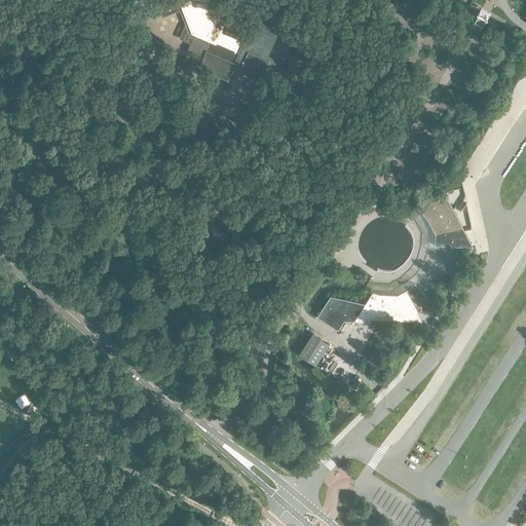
[(167,0),(157,4),(162,15),(181,8),(191,33),(191,34),(193,36),(187,49),(204,57),(200,67),(202,67),(202,68),(212,72),(212,71),(227,78),(229,74),(235,60),(243,63),(240,70),(240,71),(247,75),(248,73),(259,78),(267,60),(265,59),(266,54),(261,51),(270,32),(259,27),(260,19),(256,16),(253,25),(252,24),(245,42),(221,32),(226,21),(215,15),(220,4),(209,0),(167,0)]
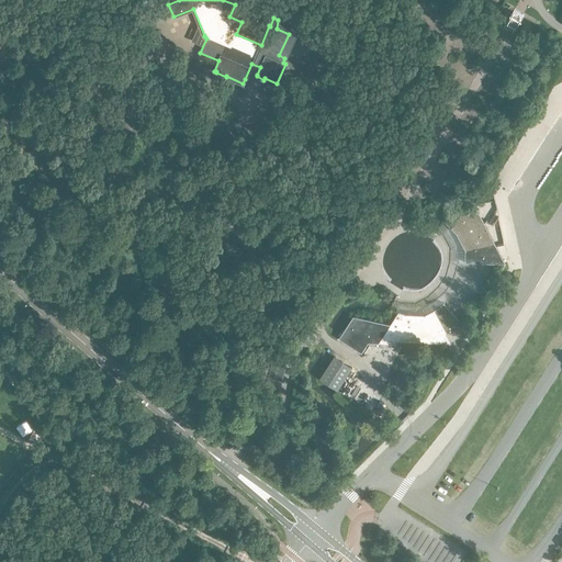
[(457,233),(464,249),(464,250),(465,250),(464,261),(505,263),(479,212),(465,204),(452,227),(457,233)]
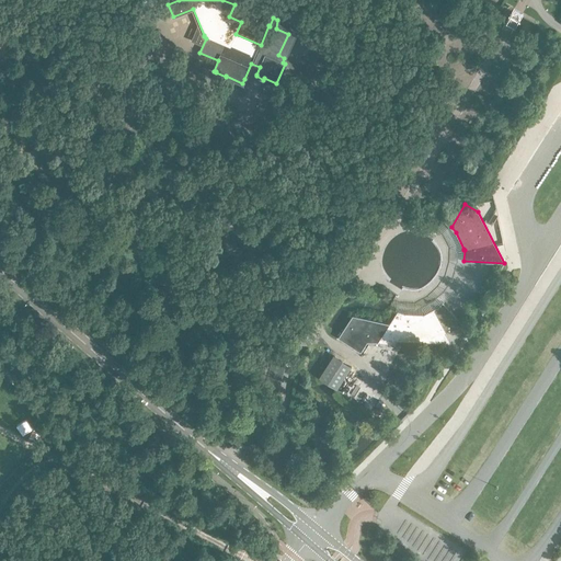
[(443,219),(436,229),(446,239),(451,249),(454,262),(449,277),(443,289),(435,297),(420,305),(404,304),(392,299),(387,310),(402,316),(422,317),(437,308),(450,296),(457,285),(464,266),(464,261),(465,249),(456,233),(450,228),(443,219)]
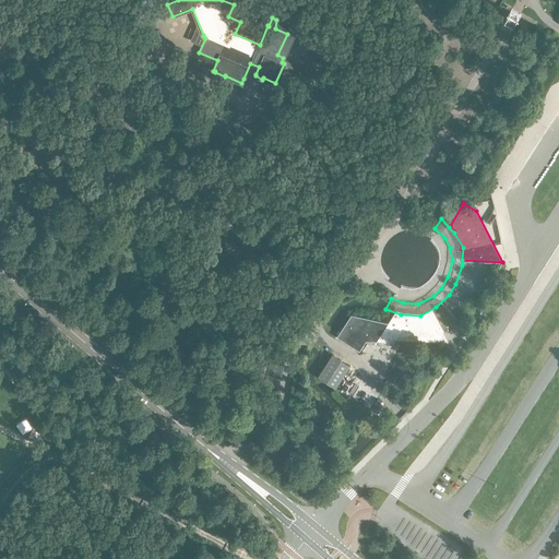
[(351,313),(336,336),(359,351),(366,341),(372,341),(394,342),(394,341),(395,339),(443,341),(449,341),(443,332),(463,324),(441,300),(437,305),(436,305),(436,306),(431,308),(423,313),(403,312),(395,310),(390,319),(389,321),(388,322),(383,321),(382,321),(351,313)]
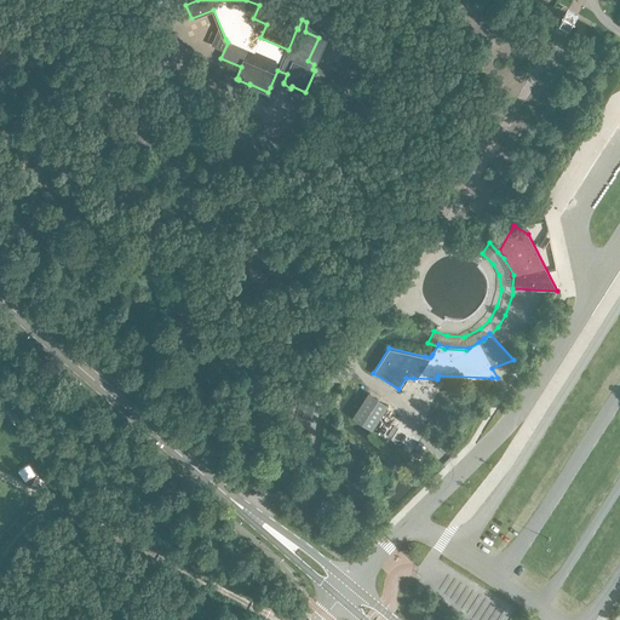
[(390,406),(369,394),(354,417),(373,430),(390,406)]
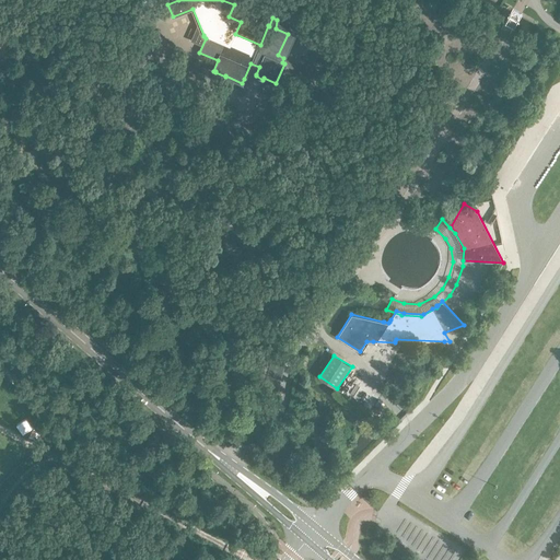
[(300,439),(311,427),(305,422),(294,434),(300,439)]
